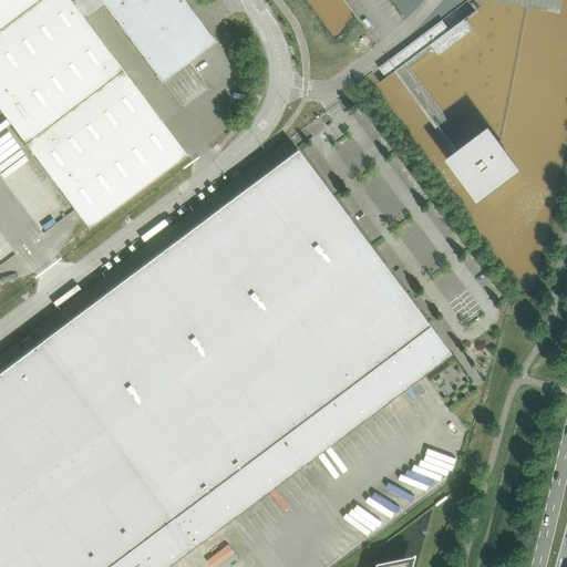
[(0,107),(24,141),(23,143),(122,69),(71,0),(35,0),(0,27),(0,107)]
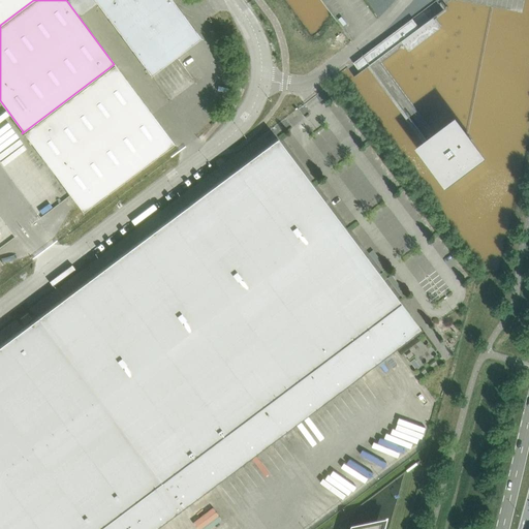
[(0,0),(0,25),(33,0),(0,0)]
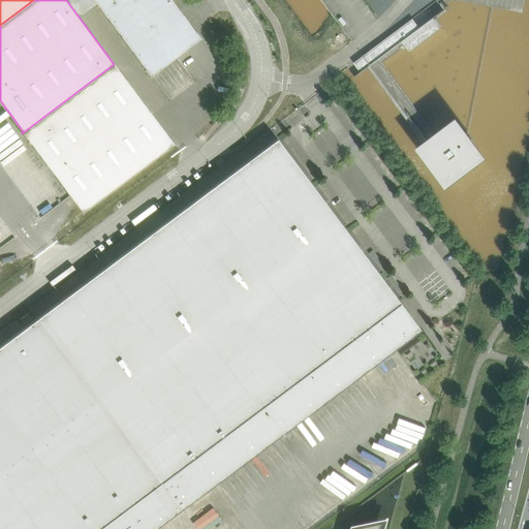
[(172,0),(94,0),(151,74),(200,37),(172,0)]
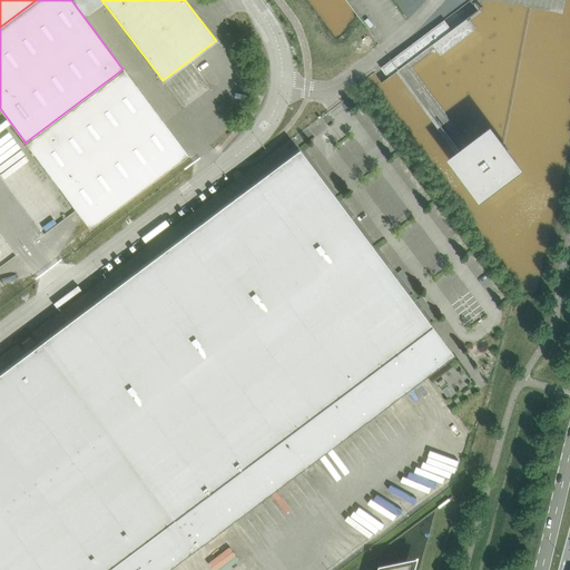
[(393,60),(392,59),(381,67),(389,77),(389,78),(396,72),(459,155),(455,158),(471,179),(479,190),(517,163),(502,143),(490,128),(468,144),(411,68),(436,48),(441,55),(477,28),(469,18),(468,17),(433,43),(428,35),(393,60)]
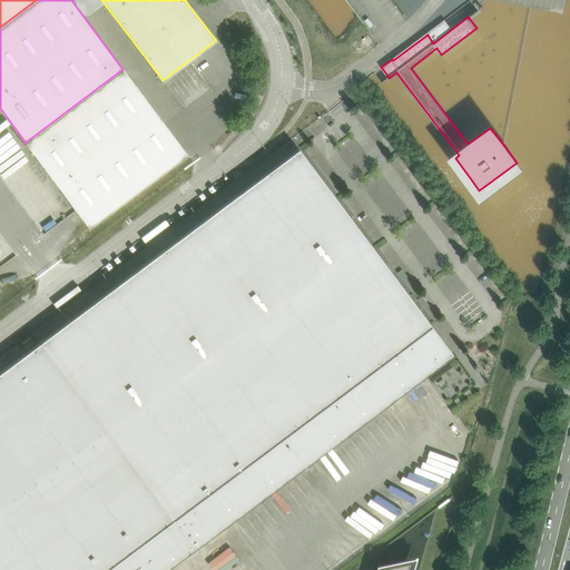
[(23,144),(26,143),(89,227),(187,154),(123,69),(23,144)]
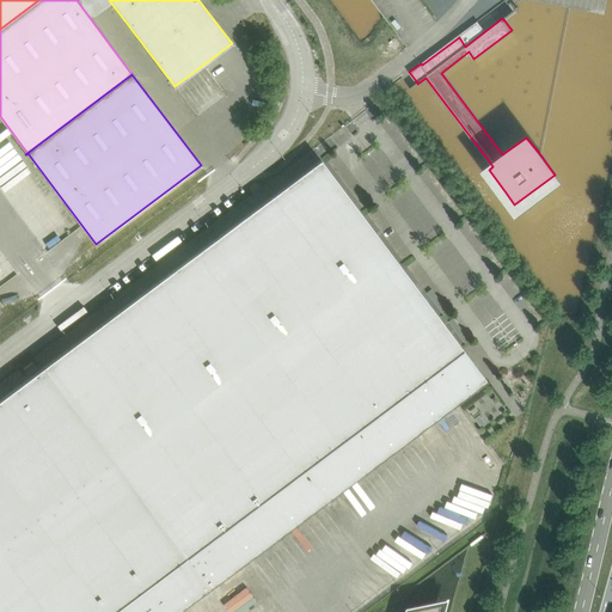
[(320,159),(0,398),(0,611),(176,611),(209,588),(487,380),(463,349),(320,159)]
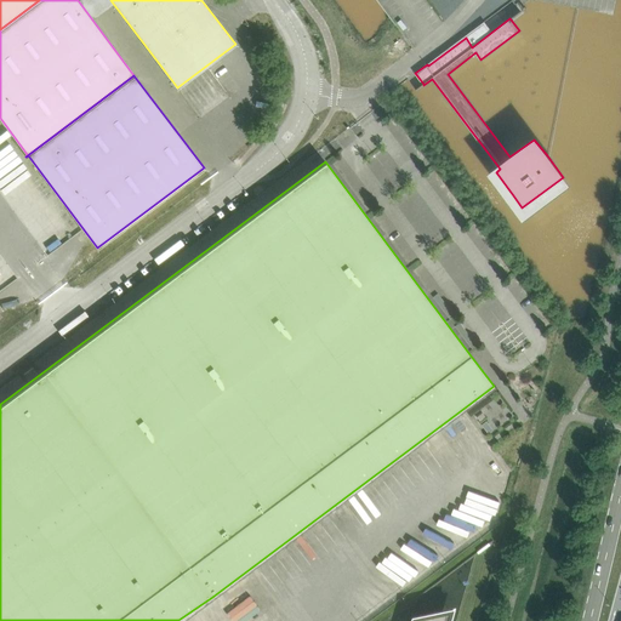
[(26,376),(27,379),(28,380),(38,374),(36,374),(33,368),(23,374),(26,376)]
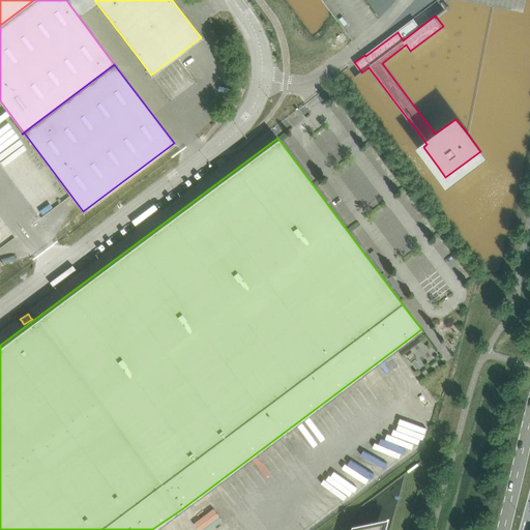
[(199,529),(207,529),(221,521),(215,513),(197,527),(199,529)]
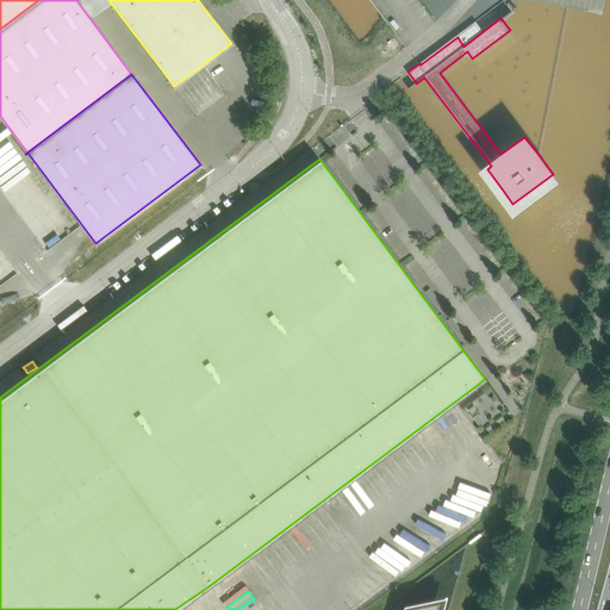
[(443,609),(447,597),(408,605),(406,609),(443,609)]
